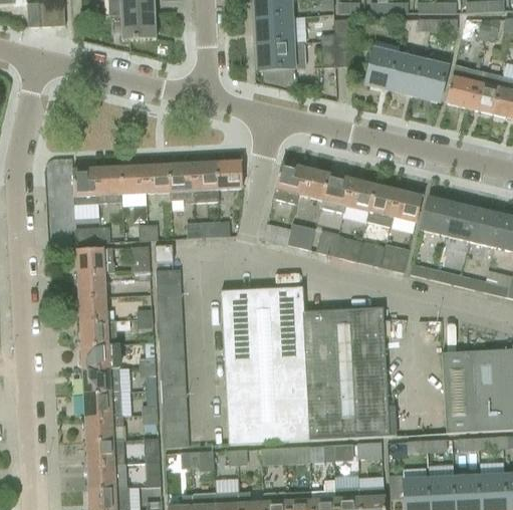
[(71,0),(73,20),(82,19),(80,0),(71,0)]
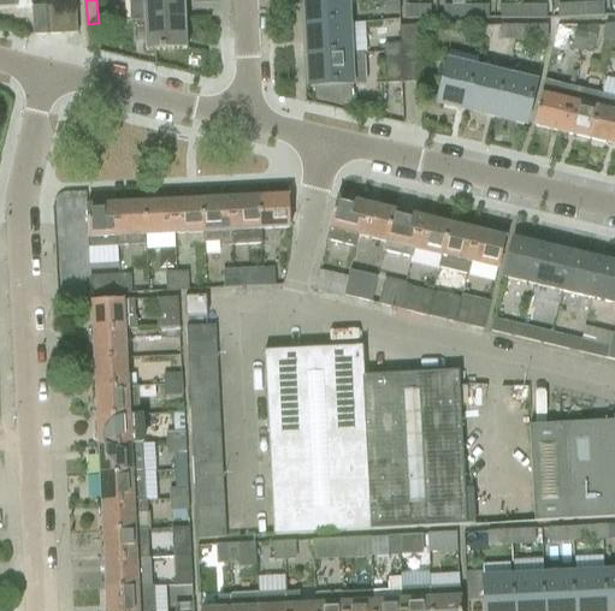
[(129,0),(130,19),(145,18),(184,16),(183,0),(129,0)]
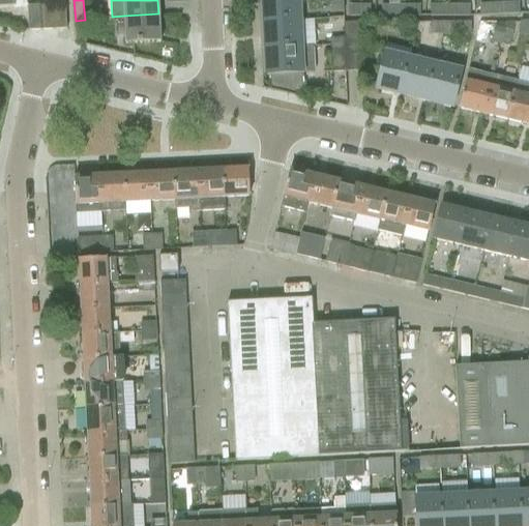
[(264,18),(264,20),(299,18),(298,0),(263,0),(263,2),(260,3),(260,4),(263,3),(264,17),(261,17),(261,18),(264,18)]
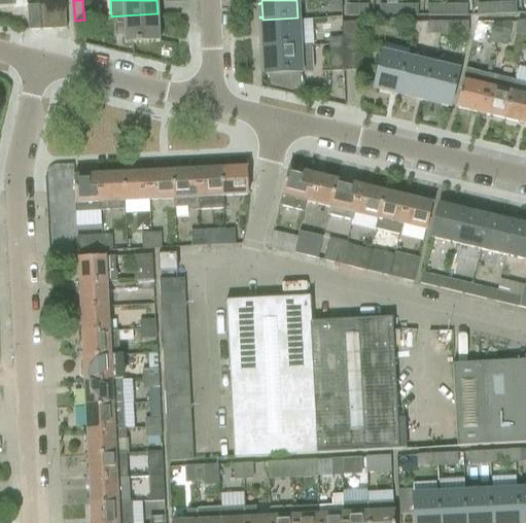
[(328,0),(329,10),(342,9),(341,0),(328,0)]
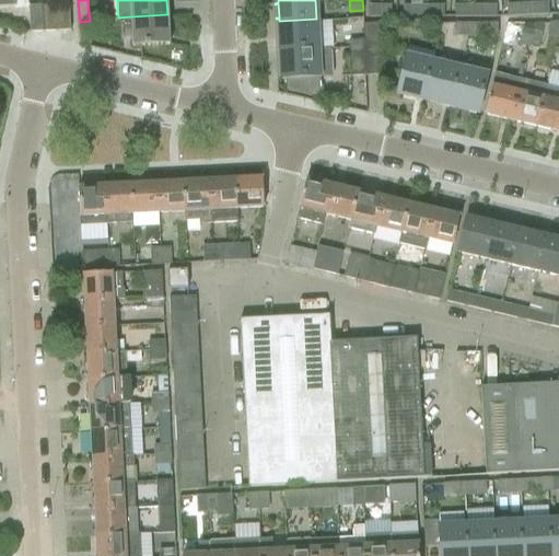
[(549,0),(528,1),(530,12),(550,12),(549,0)]
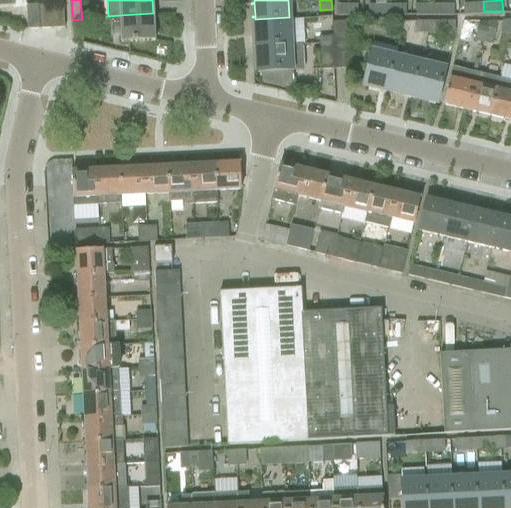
[(55,2),(51,2),(52,26),(65,25),(64,1),(55,2)]
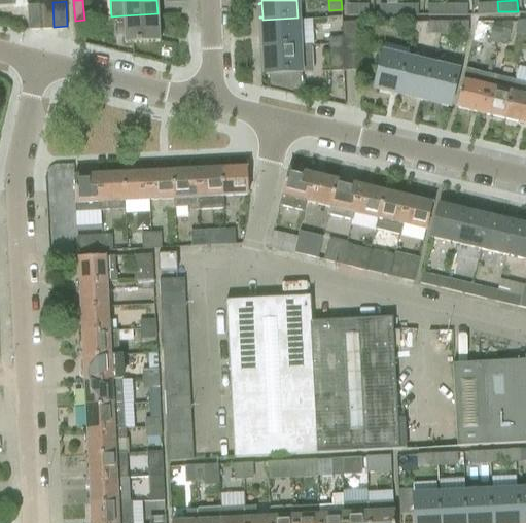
[(496,1),(477,2),(478,13),(497,12),(496,1)]
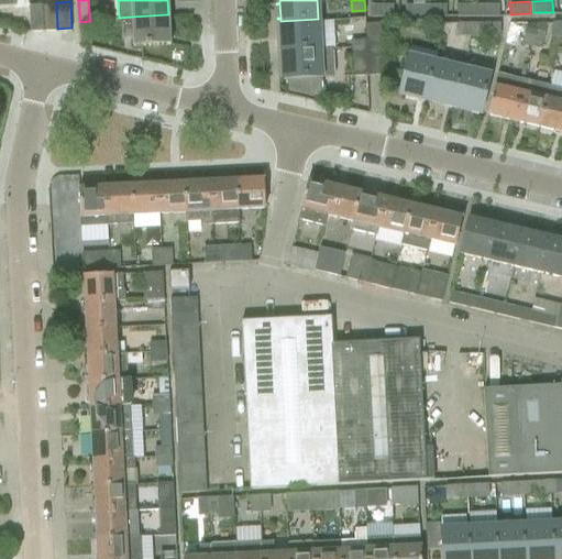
[(44,29),(43,2),(30,3),(31,30),(44,29)]
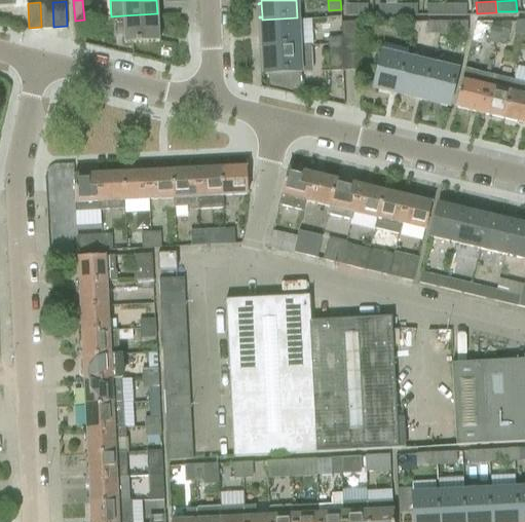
[(52,2),(40,2),(41,27),(53,27),(52,2)]
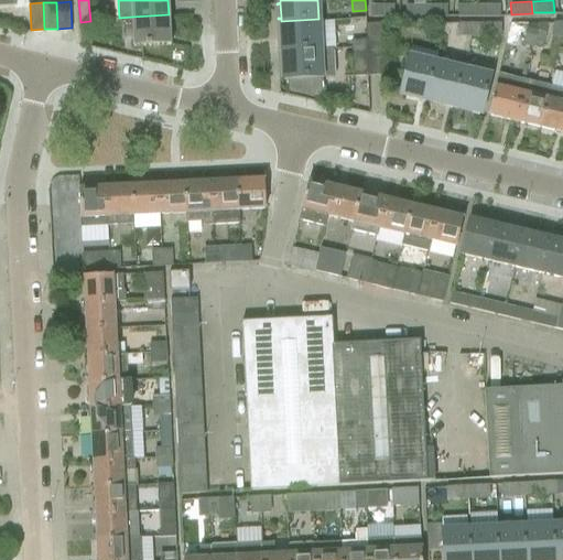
[(394,2),(371,2),(371,14),(394,14),(394,2)]
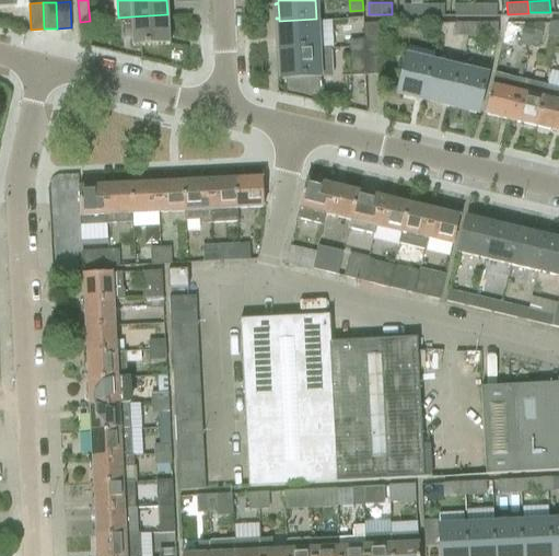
[(403,2),(403,14),(423,14),(423,2),(403,2)]
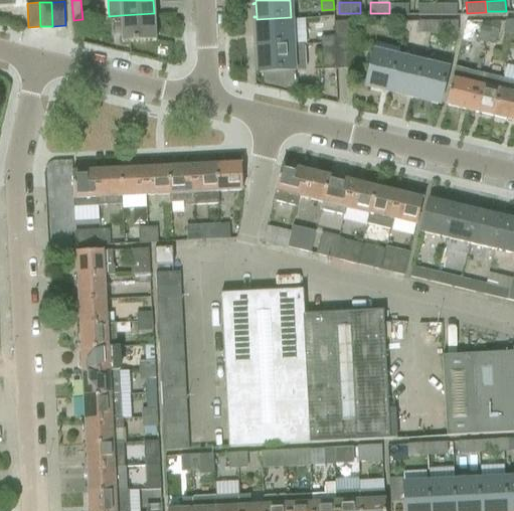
[(389,2),(389,13),(407,13),(407,2),(389,2)]
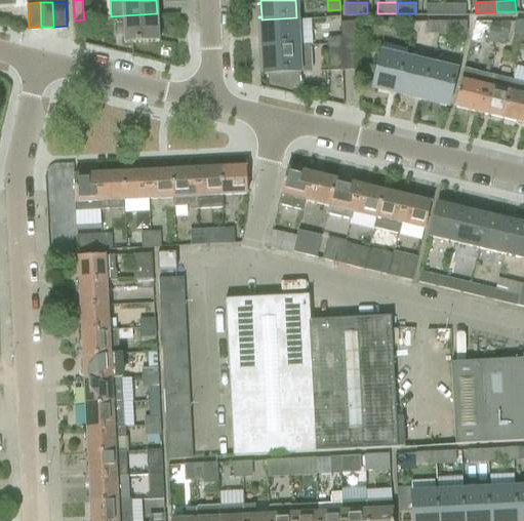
[(427,2),(427,13),(446,13),(446,2),(427,2)]
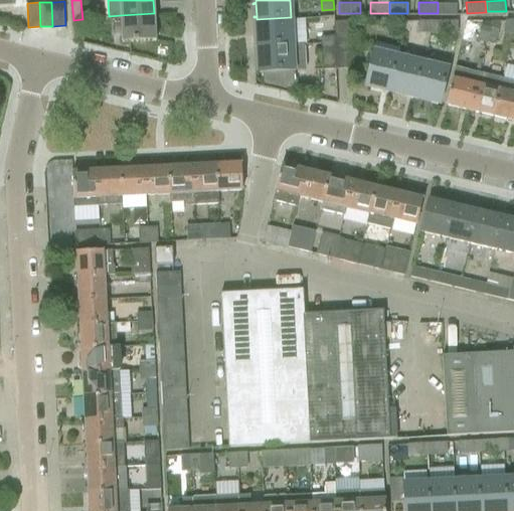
[(438,2),(438,13),(456,13),(456,2),(438,2)]
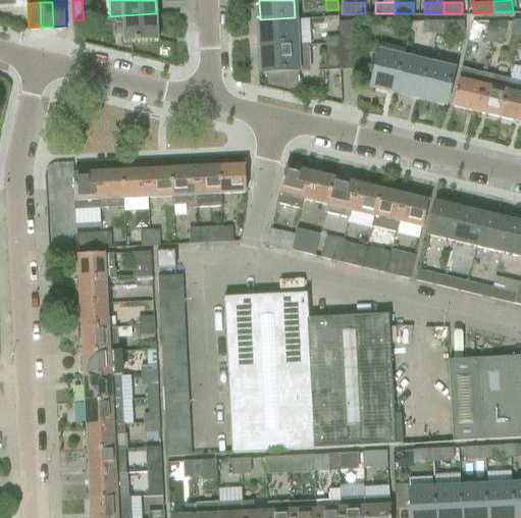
[(156,13),(122,15),(123,41),(157,39),(156,13)]
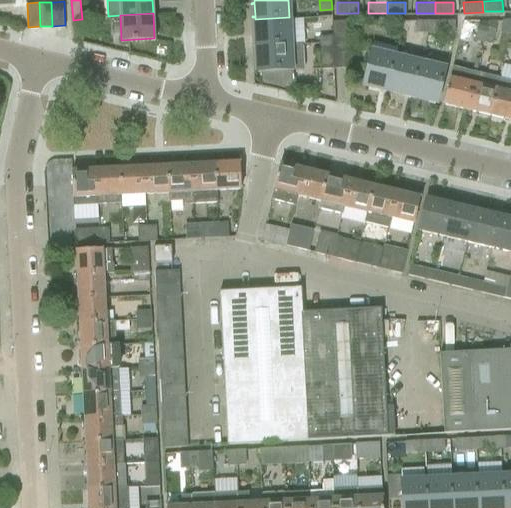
[(256,42),(256,44),(291,42),(289,17),(255,19),(256,41),(254,41),(254,42),(256,42)]
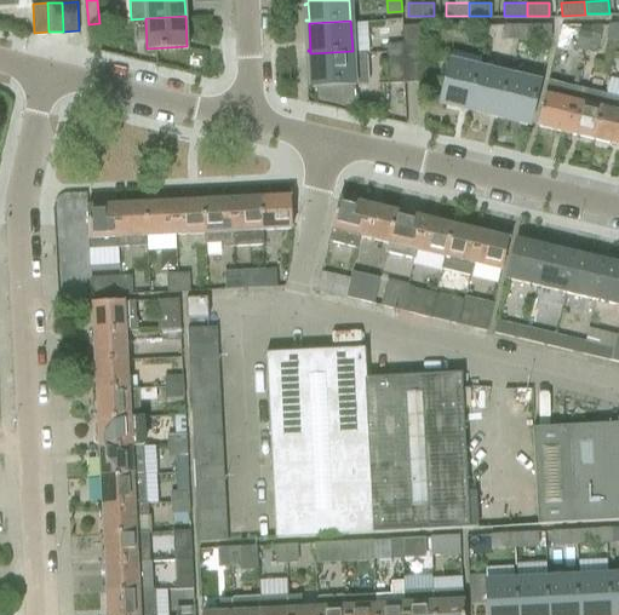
[(99,23),(89,24),(90,45),(101,44),(99,23)]
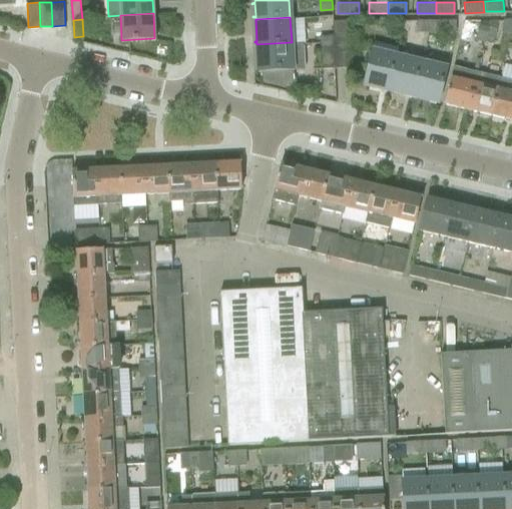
[(333,20),(334,34),(335,40),(336,66),(349,65),(346,19),(333,20)]
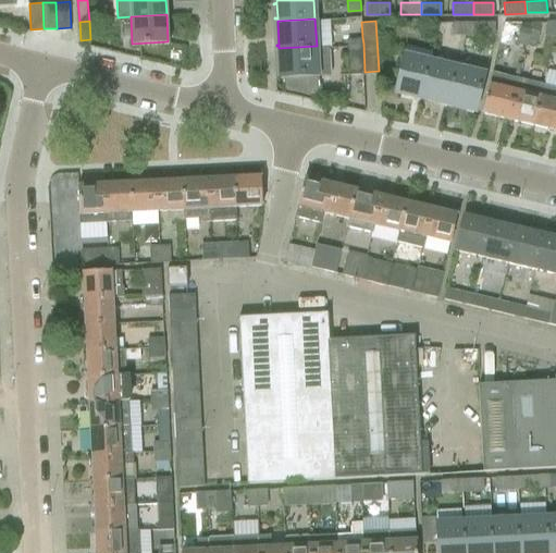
[(466,21),(453,21),(453,33),(466,33),(466,21)]
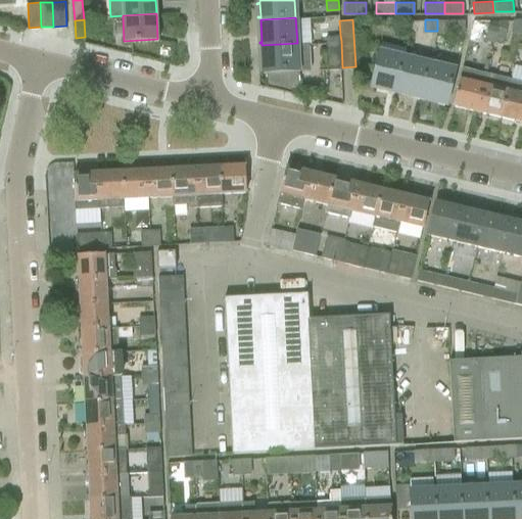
[(465,19),(437,19),(437,31),(465,31),(465,19)]
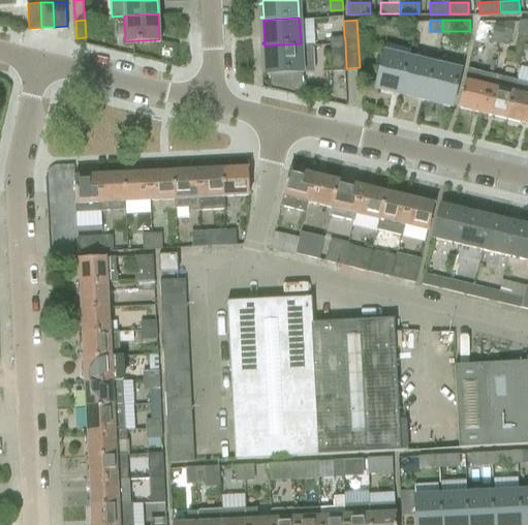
[(503,25),(499,40),(508,42),(514,20),(504,20),(503,25)]
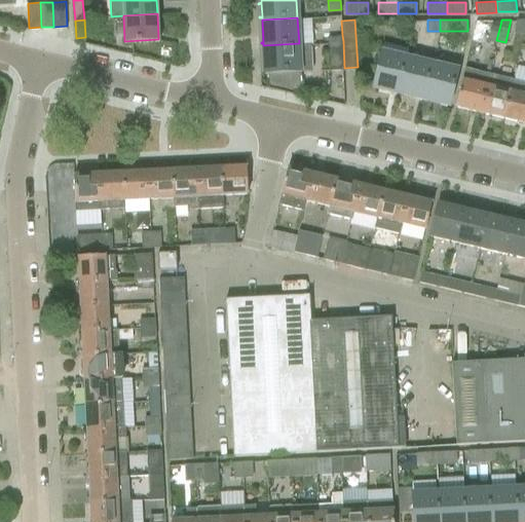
[(488,38),(496,40),(500,25),(491,23),(488,38)]
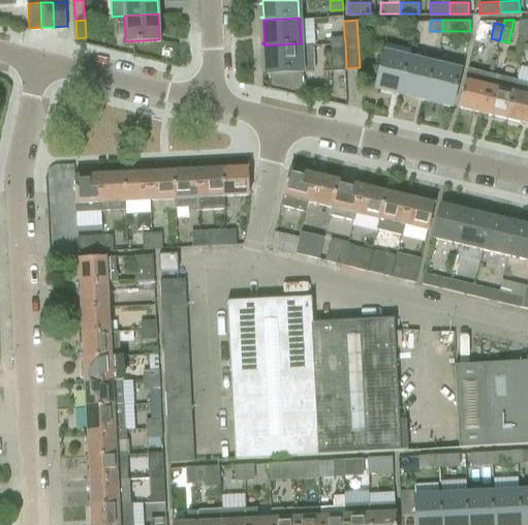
[(345,41),(330,42),(331,69),(346,68),(345,41)]
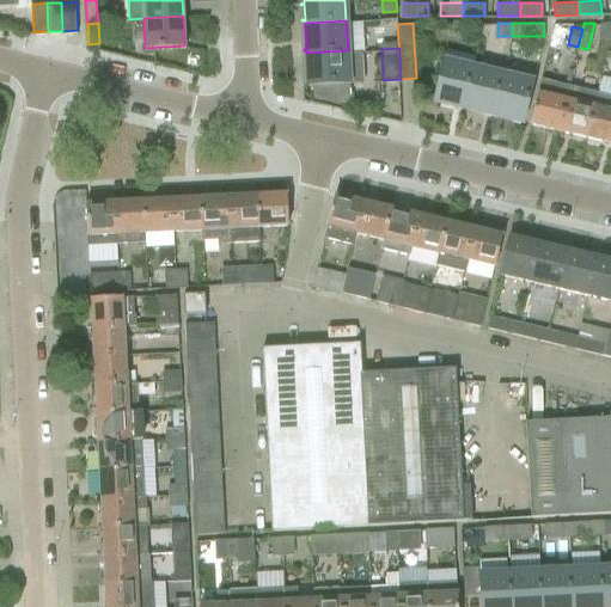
[(309,79),(305,79),(305,80),(309,80),(309,84),(312,84),(313,96),(350,104),(349,81),(348,50),(306,53),(309,79)]
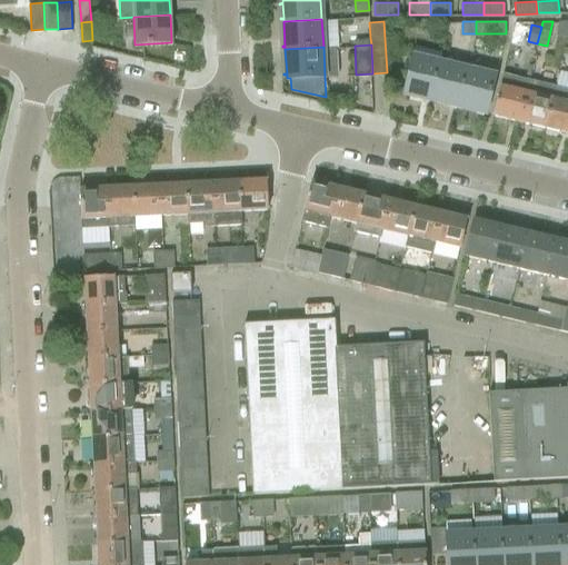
[(429,98),(431,98),(440,61),(412,55),(404,91),(428,98),(427,100),(428,100),(429,98)]
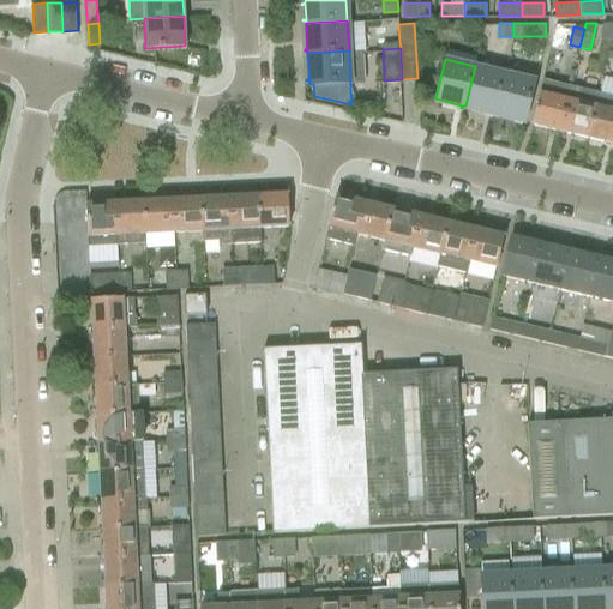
[(492,113),(494,113),(505,73),(475,66),(466,106),(491,113),(491,115),(492,115),(492,113)]
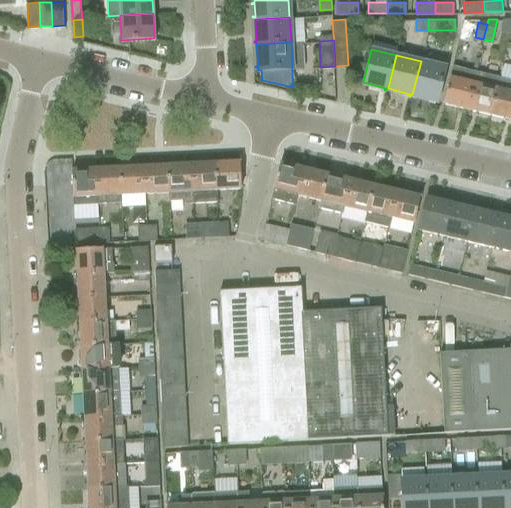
[(421,61),(412,94),(434,99),(433,101),(434,102),(435,99),(438,100),(446,67),(421,61)]
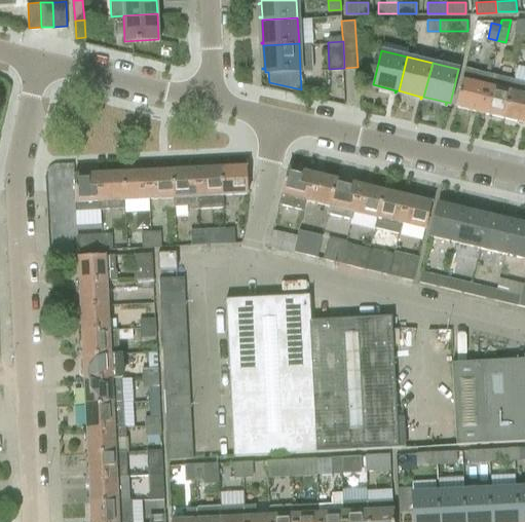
[(513,78),(503,116),(524,121),(524,66),(517,65),(514,77),(513,77),(513,78)]
